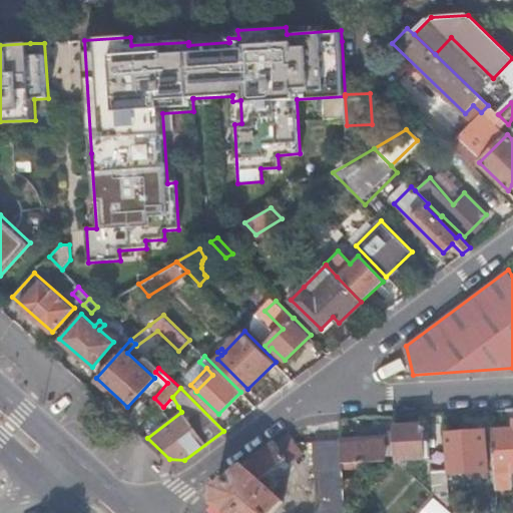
[(141,399),(124,418),(134,427),(151,409),(141,399)]
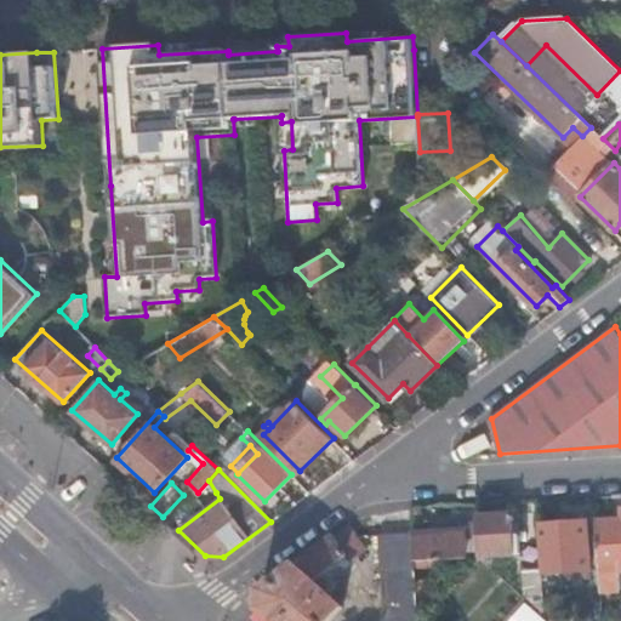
[(593,519),(597,590),(617,588),(616,568),(620,568),(620,507),(620,508),(620,518),(593,519)]
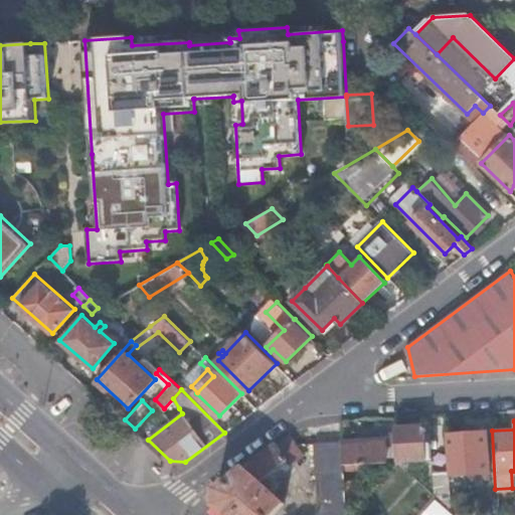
[(395,461),(405,470),(411,465),(411,459),(430,458),(428,448),(423,448),(422,426),(394,428),(395,461)]
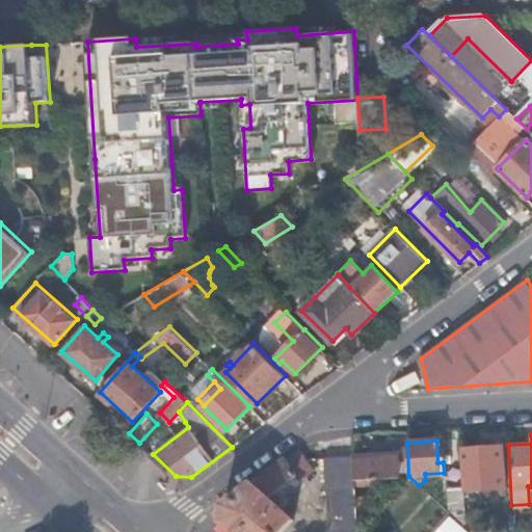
[(461,486),(462,488),(503,486),(501,446),(460,448),(460,463),(461,486)]
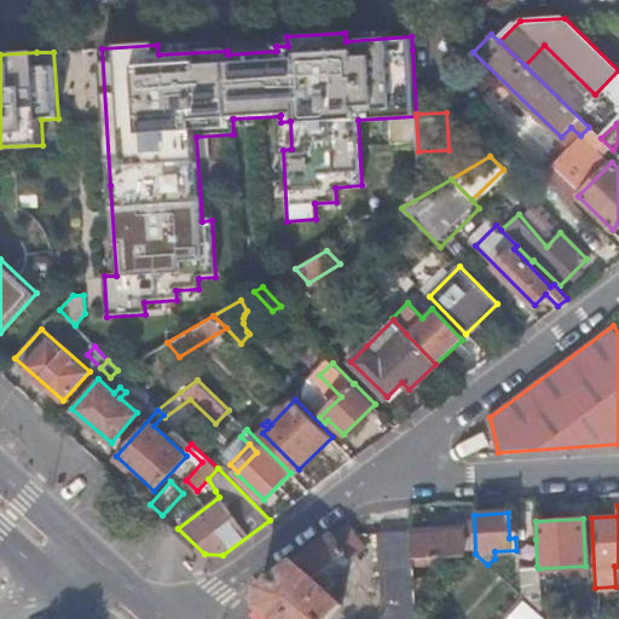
[(365,545),(347,521),(260,586),(260,595),(259,603),(276,618),(327,618),(340,603),(312,578),(345,554),(348,559),(365,545)]
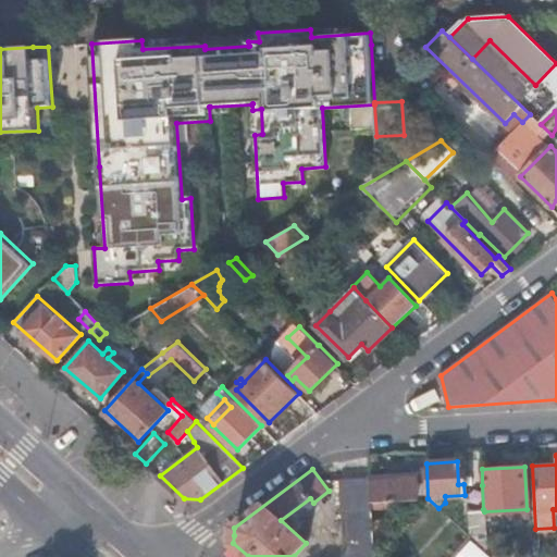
[(416,474),(369,478),(369,489),(370,503),(417,499),(416,474)]
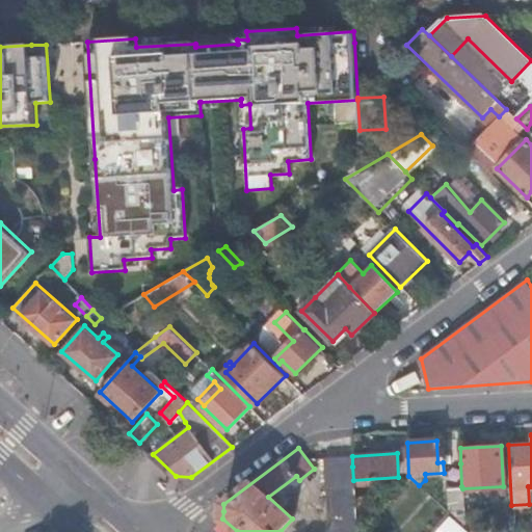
[(356,531),(353,480),(352,467),(352,456),(323,459),(324,481),(325,481),(327,529),(323,531),(356,531)]
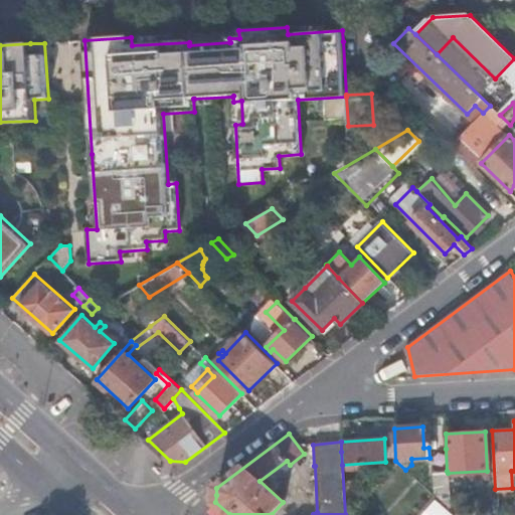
[(434,449),(434,472),(447,471),(446,449),(434,449)]
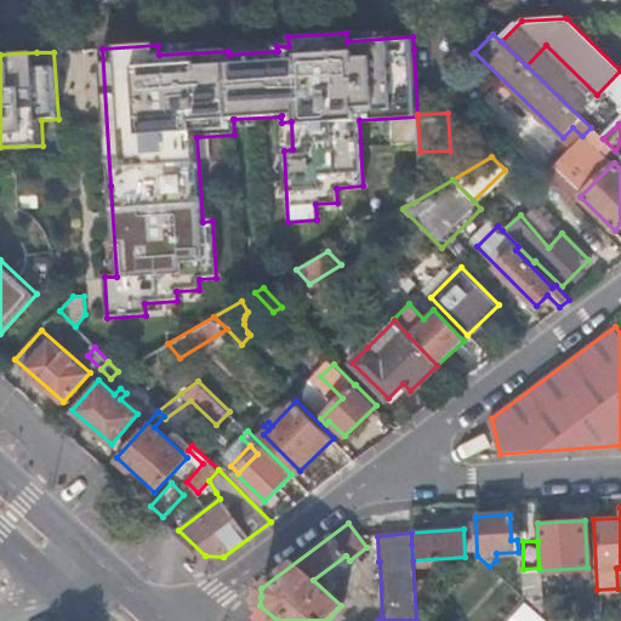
[(523,597),(542,614),(540,570),(539,568),(523,569),(520,569),(523,597)]
